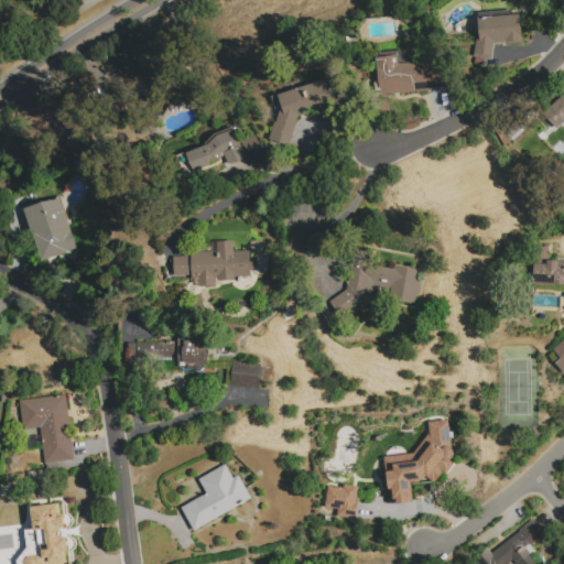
[(478,20),(481,19),(481,14),(513,11),(513,17),(520,15),(522,39),(523,39),(524,45),(506,46),(506,43),(495,45),(492,61),(475,57),(477,41),(480,41),(478,20)]
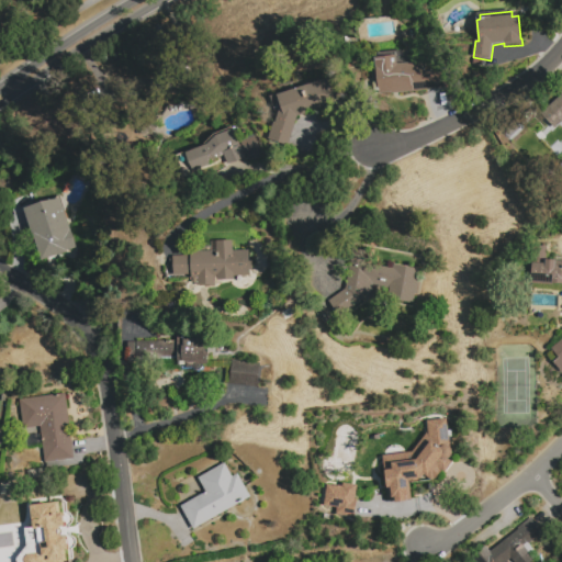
[(377,56),(396,54),(395,49),(404,49),(405,55),(413,54),(414,62),(426,60),(427,70),(448,68),(450,86),(381,93),(377,56)]
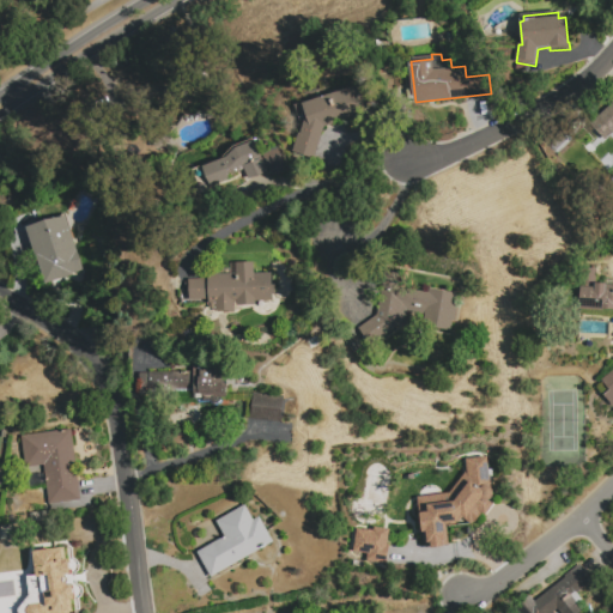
[(303,103),(362,83),(370,110),(325,126),(315,158),(295,151),(308,115),(303,103)]
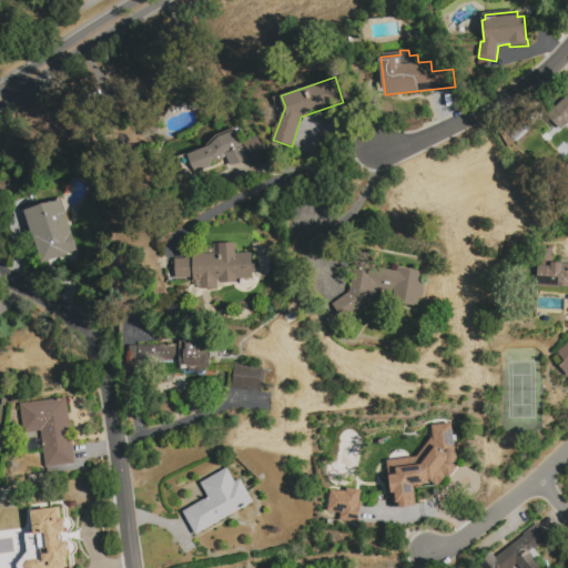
[(567,120),(559,129),(546,115),(561,102),(559,100),(567,91),(567,120)]
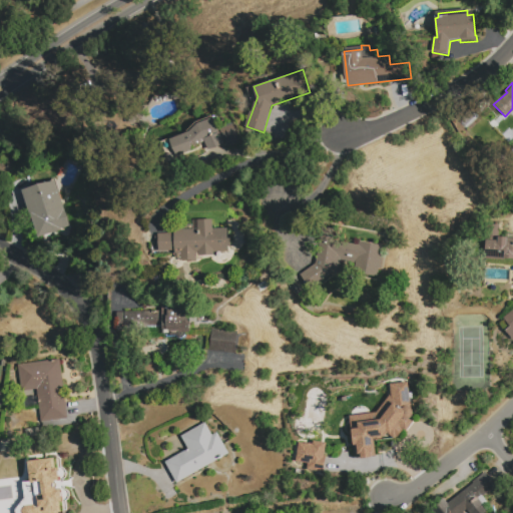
[(168,159),(161,142),(189,131),(196,124),(212,117),(219,133),(219,136),(233,130),(234,130),(239,142),(226,148),(224,143),(207,150),(203,140),(196,148),(168,159)]
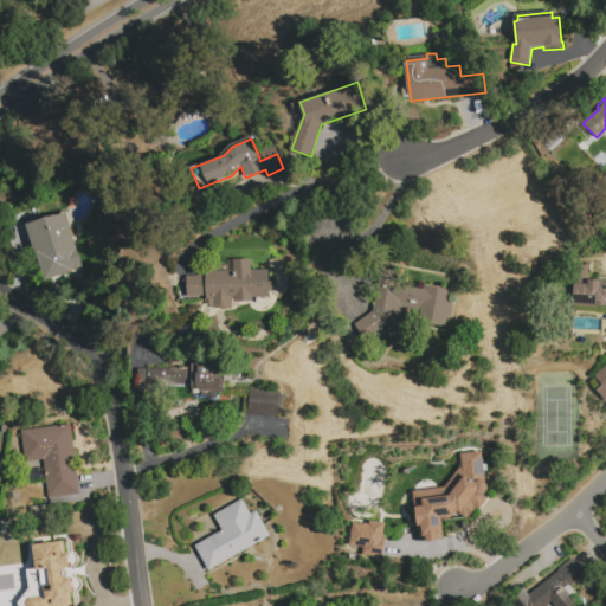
[(27,226),(46,218),(92,266),(82,268),(71,270),(72,272),(46,281),(38,257),(37,257),(27,226)]
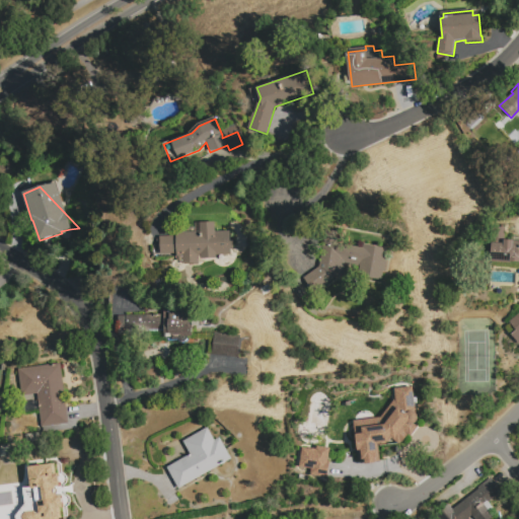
[(233,241),(233,247),(233,249),(231,250),(231,255),(227,255),(217,255),(217,258),(214,258),(202,260),(202,255),(200,256),(199,262),(199,265),(190,266),(190,264),(183,263),(183,255),(178,255),(178,251),(162,252),(161,237),(176,236),(177,234),(200,233),(201,232),(200,222),(215,221),(215,231),(230,231),(231,241),(233,241)]
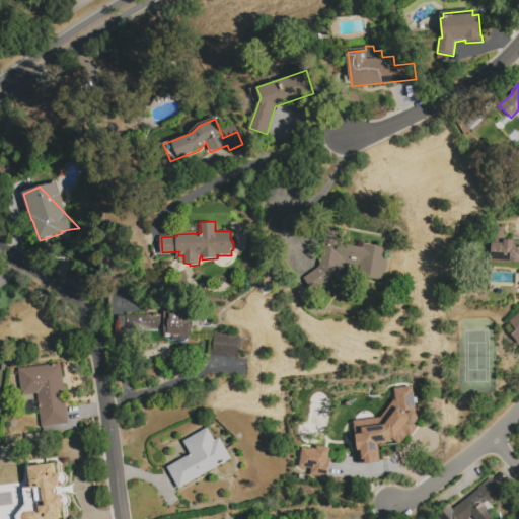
[(518,263),(491,262),(493,228),(507,229),(507,236),(518,237),(518,233),(518,263)]
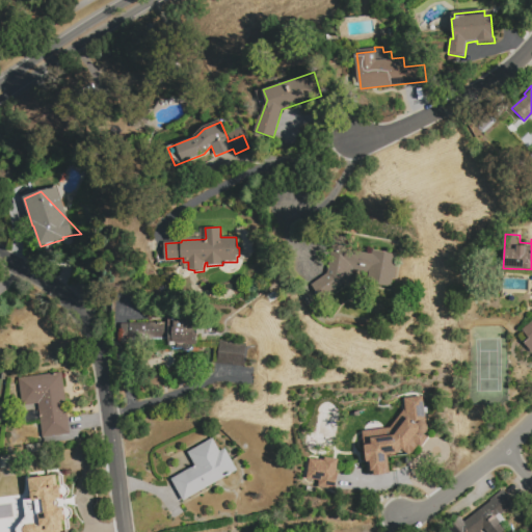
[(315,303),(306,287),(326,272),(334,236),(345,237),(345,241),(344,248),(372,255),(373,250),(398,256),(395,270),(396,270),(395,281),(392,281),(391,292),(390,292),(363,288),(366,272),(353,271),(351,280),(344,288),(340,284),(315,303)]
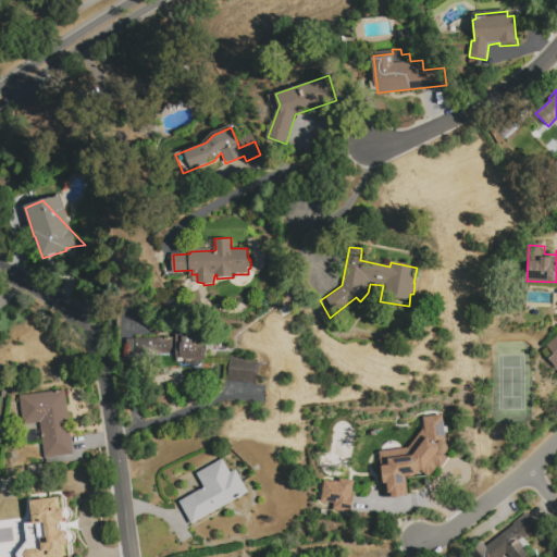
[(127,359),(126,339),(175,338),(175,331),(186,331),(186,336),(202,336),(202,343),(206,343),(206,362),(194,362),(195,364),(185,364),(185,362),(176,362),(176,358),(127,359)]
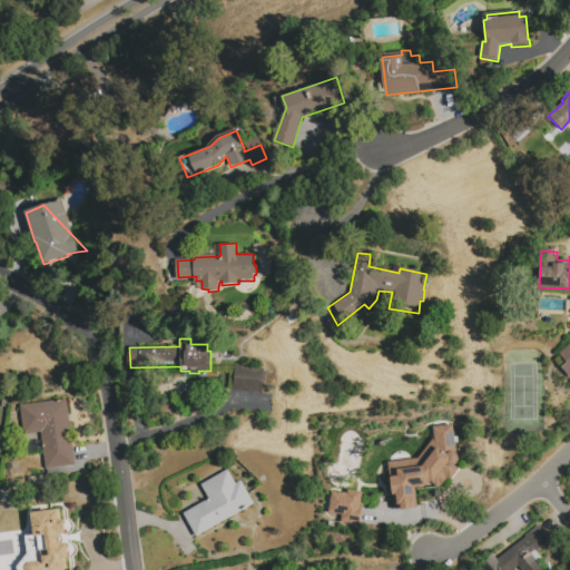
[(569,381),(562,370),(568,365),(560,356),(569,347),(569,381)]
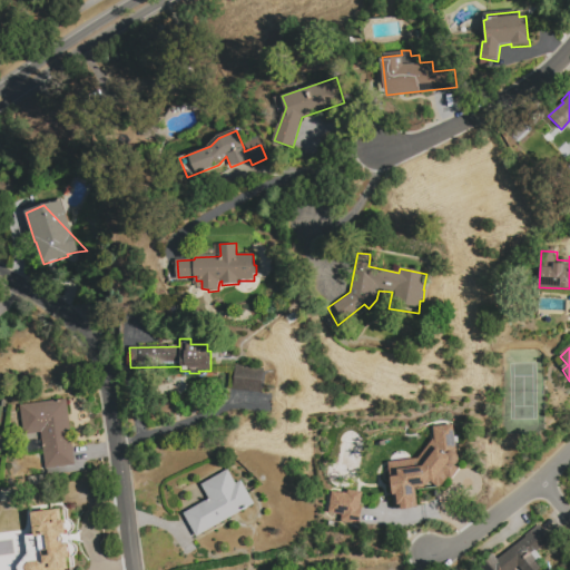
[(235,364),(263,366),(261,393),(233,391),(235,364)]
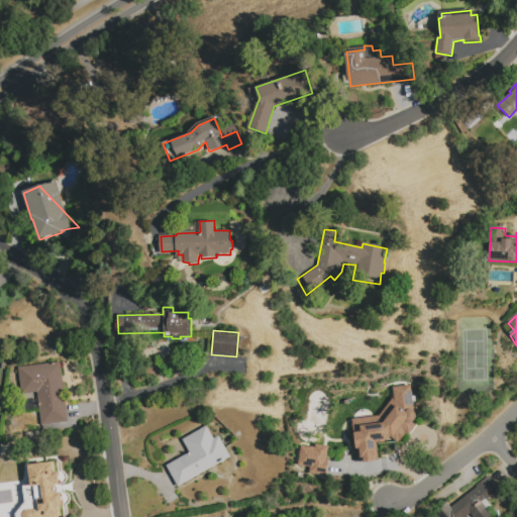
[(242,337),(254,337),(254,349),(242,349),(242,337)]
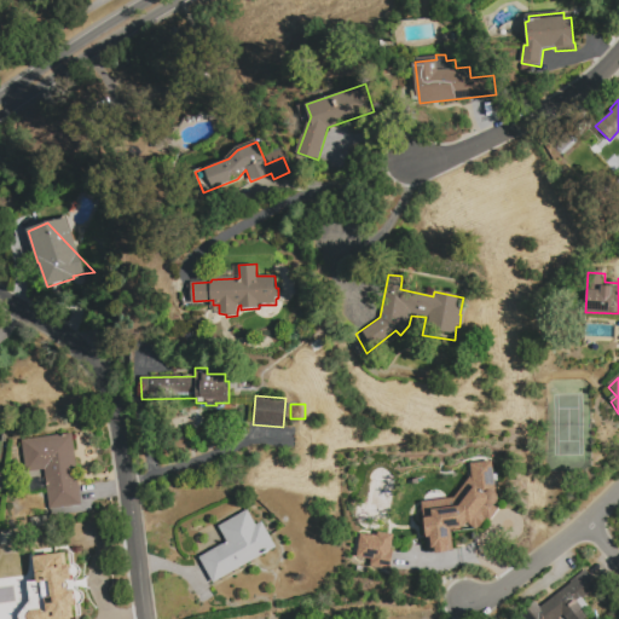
[(71,434),(81,505),(50,509),(45,470),(25,473),(21,440),(22,440),(71,434)]
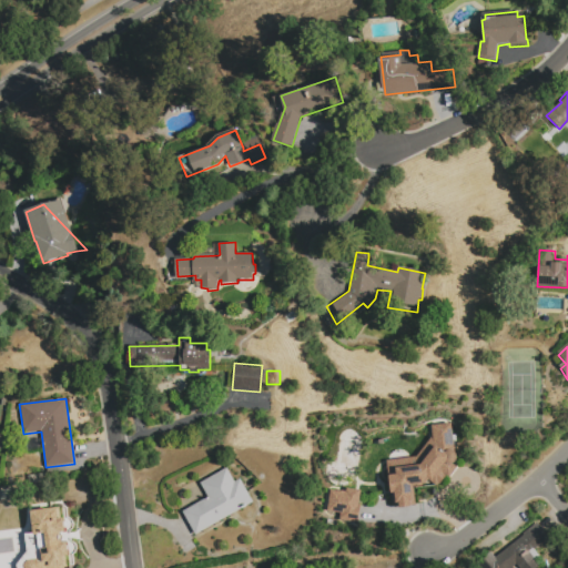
[(425,485),(413,486),(415,505),(409,506),(409,507),(394,509),(392,496),(391,496),(388,476),(395,475),(395,474),(387,474),(385,460),(416,457),(432,435),(430,426),(450,424),(454,449),(450,449),(454,452),(456,454),(457,456),(457,459),(456,462),(454,464),(453,465),(456,467),(448,479),(445,476),(436,487),(428,480),(426,482),(425,485)]
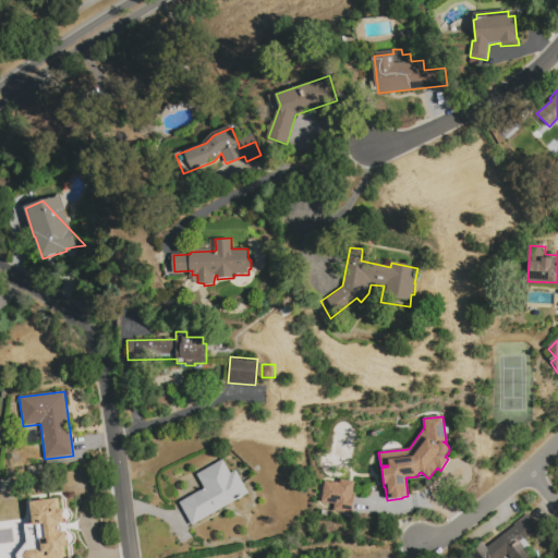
[(39,428),(40,444),(27,445),(26,429),(39,428)]
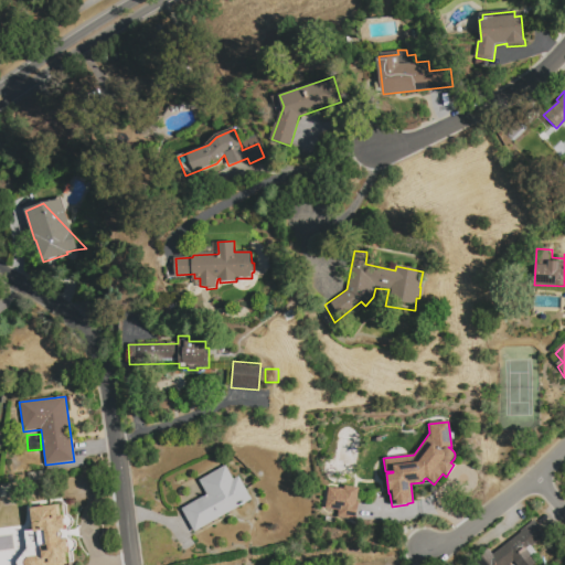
[(234,480),(238,477),(252,499),(195,532),(182,509),(206,494),(199,481),(225,466),(234,480)]
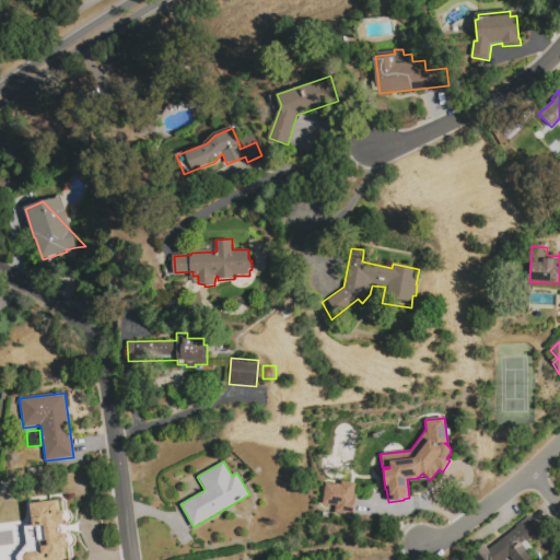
[(326,482),(341,485),(341,481),(356,483),(353,497),(356,498),(352,516),(335,513),(336,506),(323,504),(326,482)]
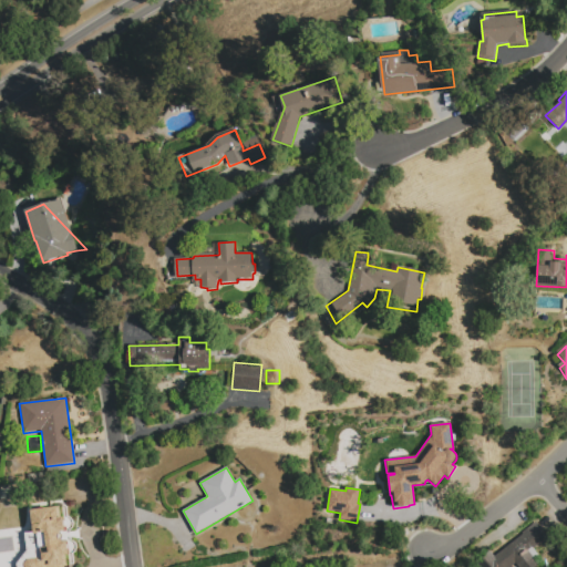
[(31,509),(58,506),(59,517),(65,516),(66,529),(63,531),(64,539),(68,538),(69,554),(66,554),(68,559),(70,558),(71,566),(26,566),(26,564),(28,559),(35,558),(35,559),(43,559),(42,549),(39,549),(38,533),(34,533),(31,509)]
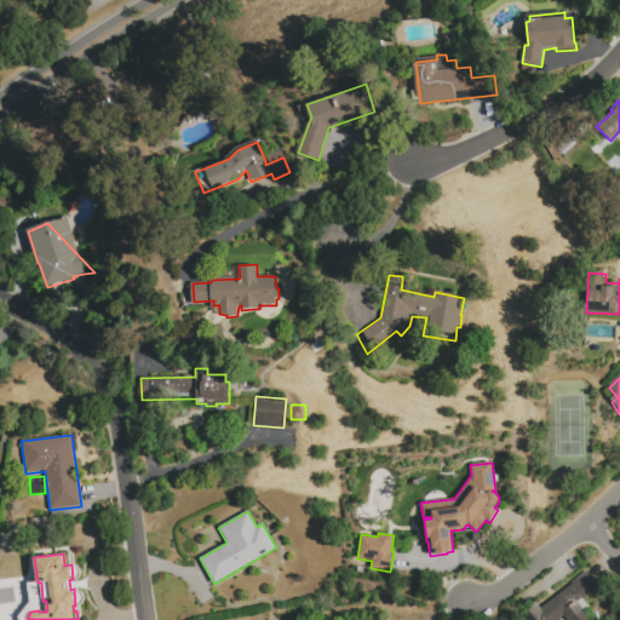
[(591,619),(564,619),(562,619),(522,619),(521,618),(537,606),(541,612),(574,587),(572,585),(587,574),(601,591),(584,603),(590,610),(585,614),(591,619)]
